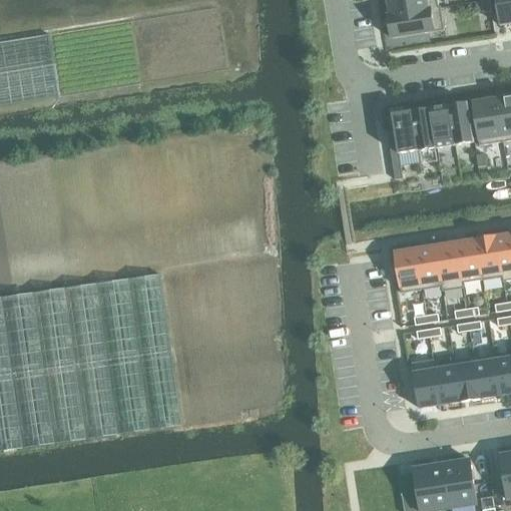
[(387,0),(389,12),(437,5),(436,0),(387,0)]
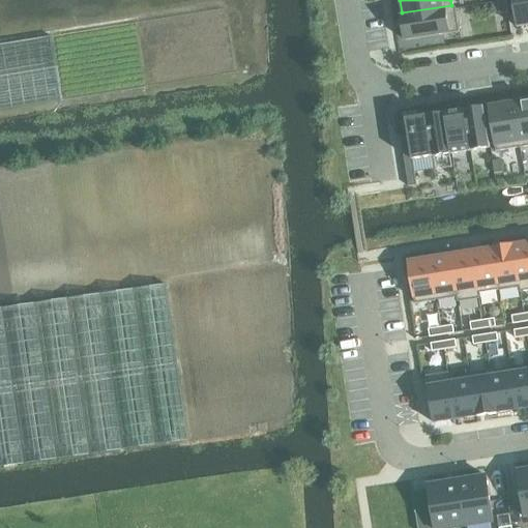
[(496,0),(498,11),(506,10),(504,0),(496,0)]
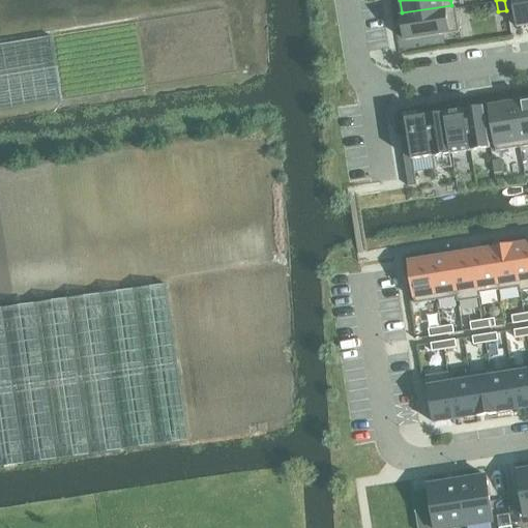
[(510,0),(515,26),(527,23),(527,0),(510,0)]
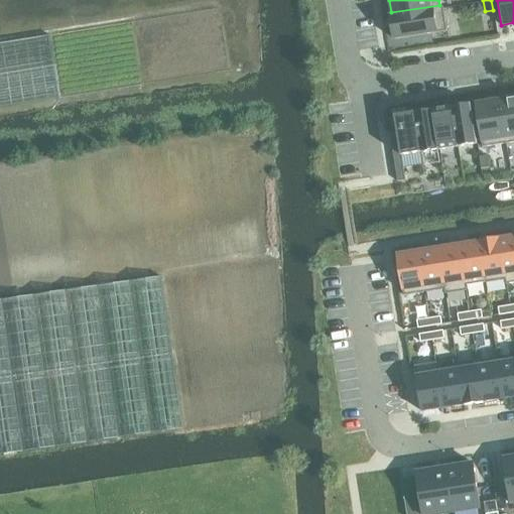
[(391,12),(389,12),(393,37),(445,29),(441,5),(439,5),(391,12)]
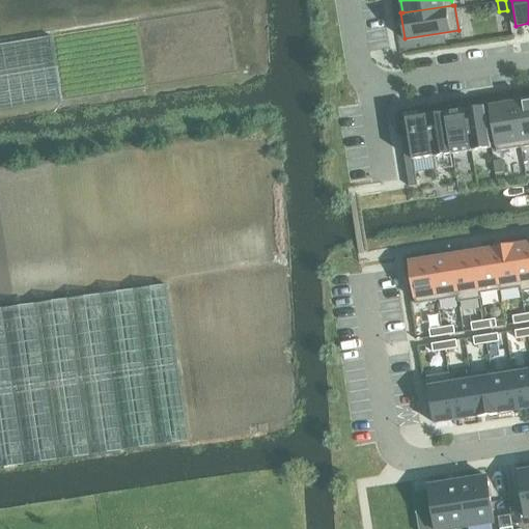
[(528,96),(511,101),(519,145),(528,143),(528,96)]
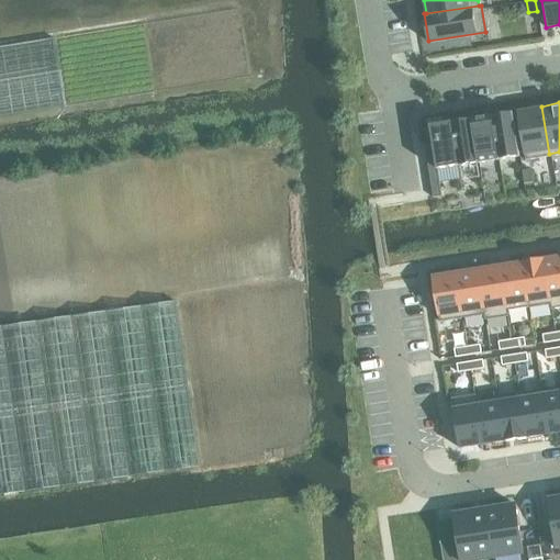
[(541,107),(516,110),(524,158),(549,154),(541,107)]
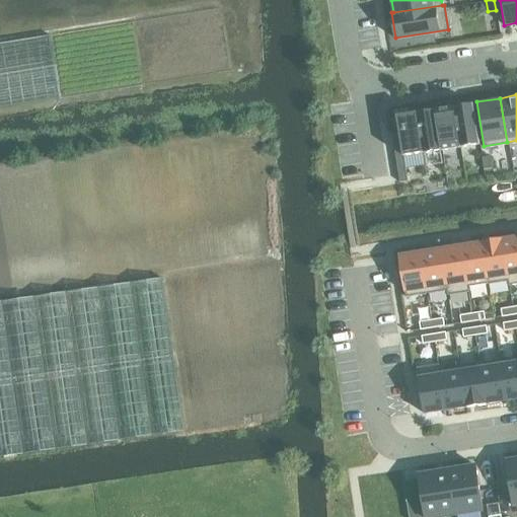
[(471,102),(454,105),(460,145),(477,143),(471,102)]
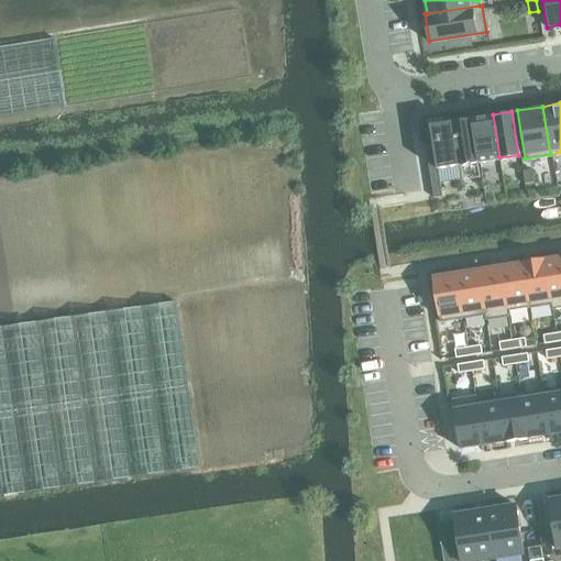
[(493,114),(470,118),(477,161),(499,157),(493,114)]
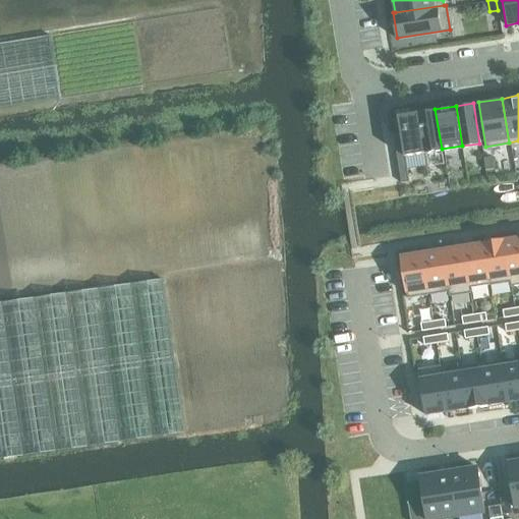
[(435,109),(418,112),(424,152),(442,149),(435,109)]
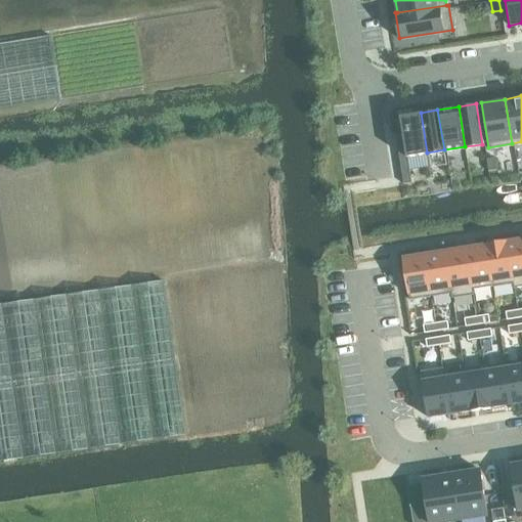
[(421,113),(400,116),(402,130),(404,143),(406,156),(427,153),(421,113)]
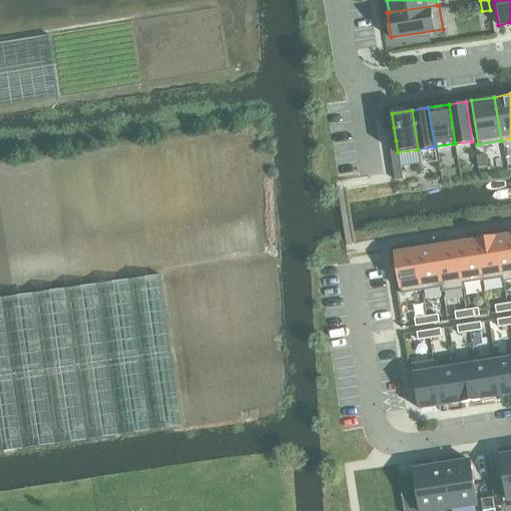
[(394,127),(386,128),(388,141),(396,140),(394,127)]
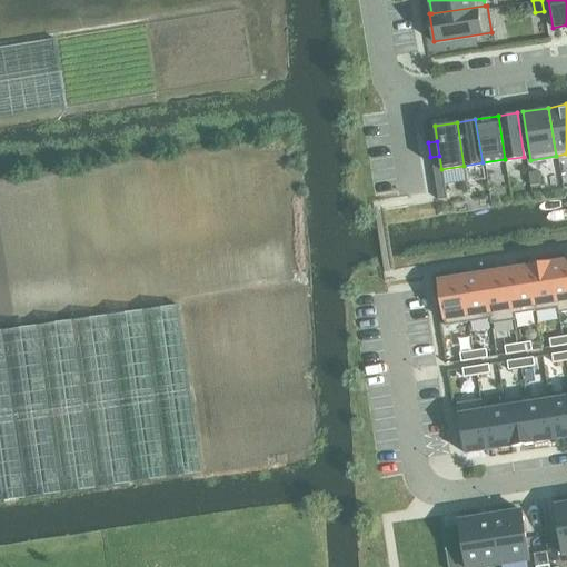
[(439,156),(430,157),(433,170),(441,169),(439,156)]
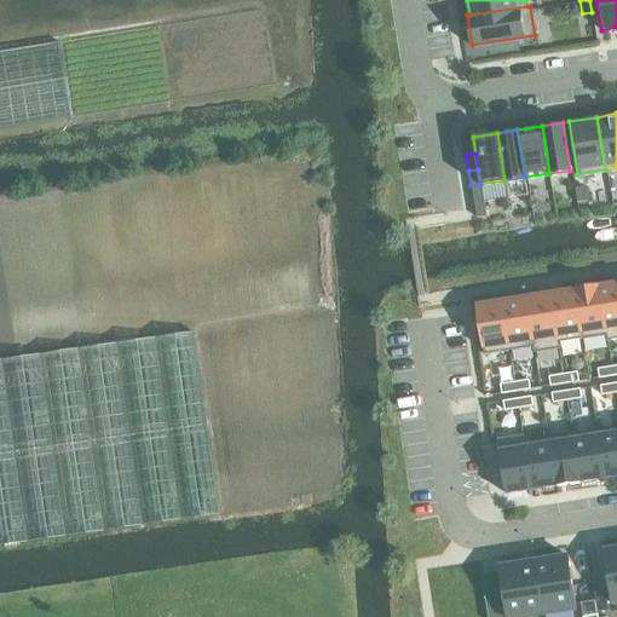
[(480,184),(471,185),(473,200),(483,199),(480,184)]
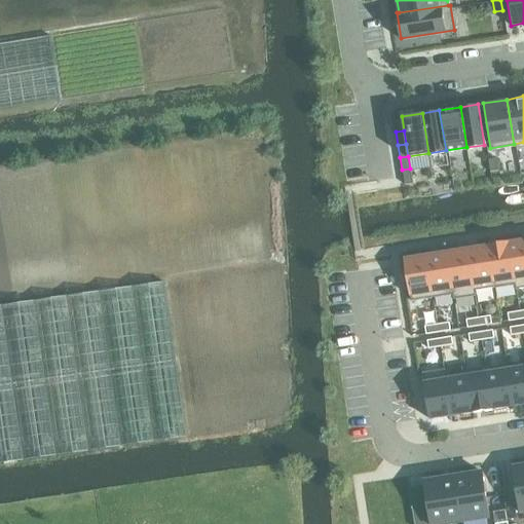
[(495,156),(487,157),(489,170),(497,169),(495,156)]
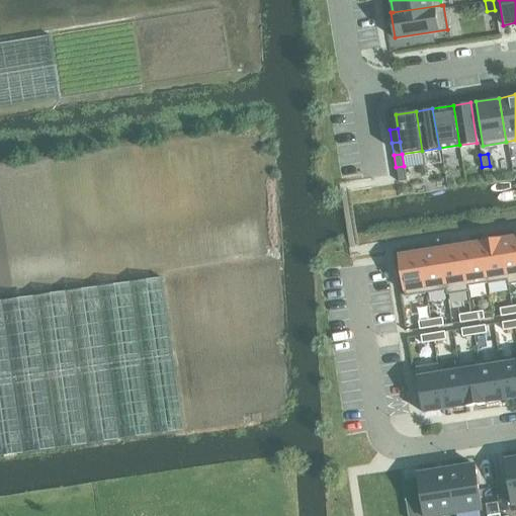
[(404,166),(396,167),(398,180),(406,178),(404,166)]
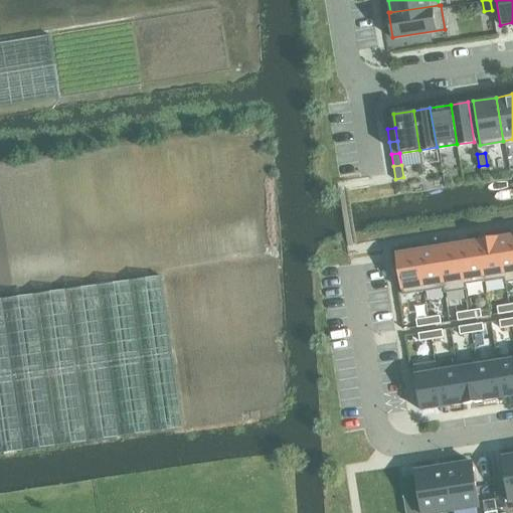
[(512,232),(496,235),(502,277),(503,282),(512,280),(512,232)]
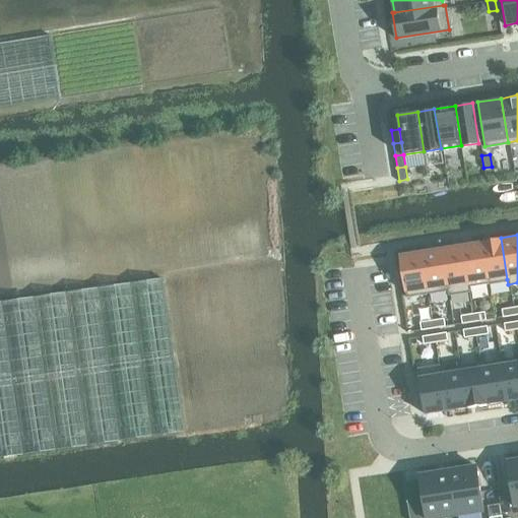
[(501,238),(481,241),(488,282),(507,279),(501,238)]
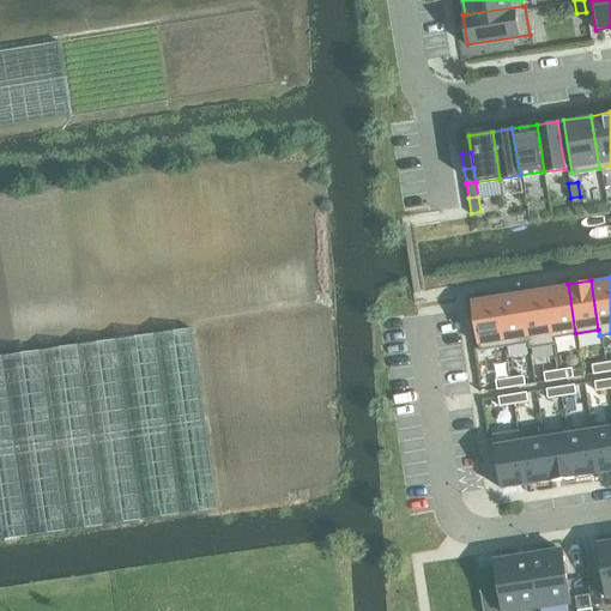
[(568,284),(544,288),(552,337),(575,333),(568,284)]
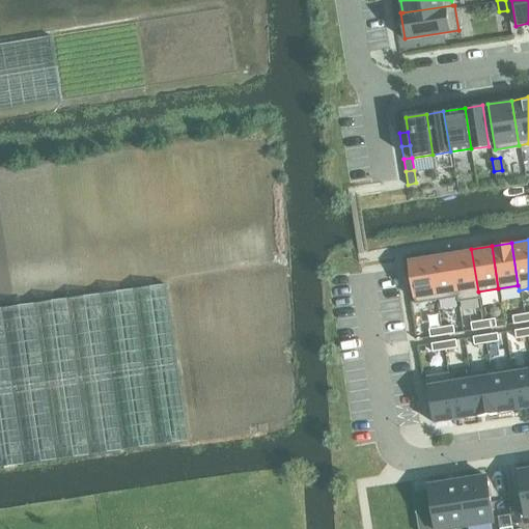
[(471,249),(448,253),(455,295),(456,300),(479,297),(478,291),(471,249)]
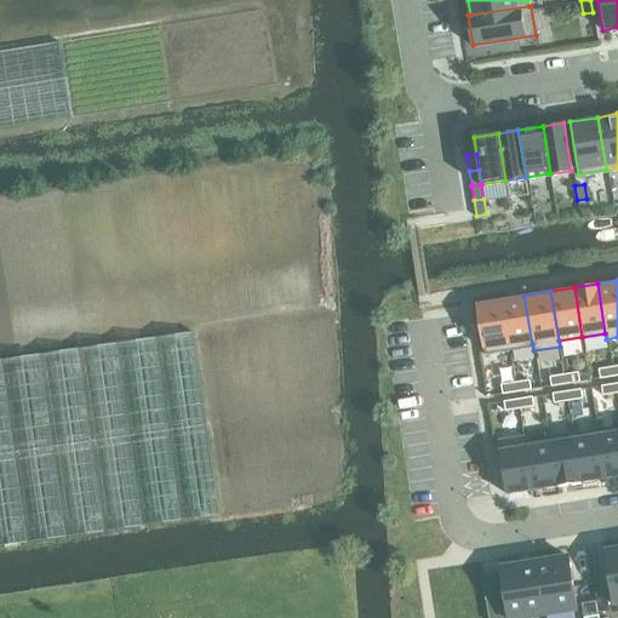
[(524,296),(499,299),(507,349),(532,344),(524,296)]
